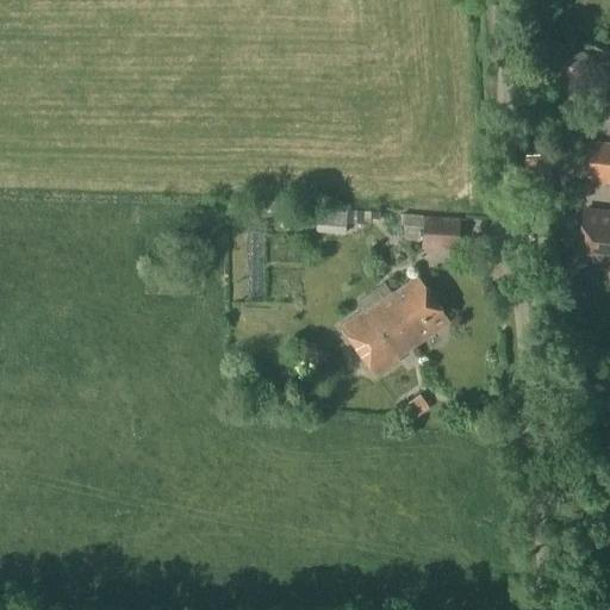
[(609,185),(609,143),(590,141),(585,182),(609,185)]
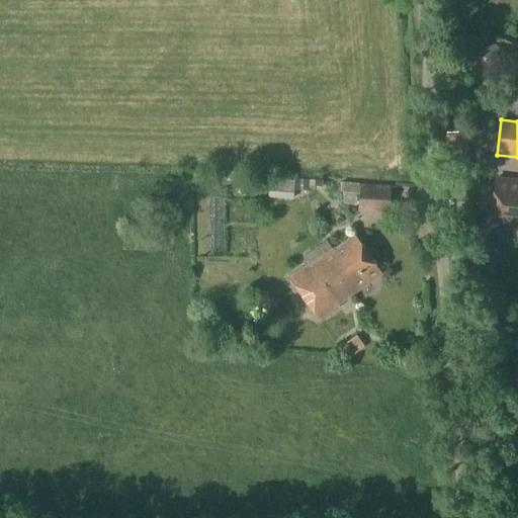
[(304,188),(304,182),(268,179),(267,197),(292,199),(293,187),(304,188)]
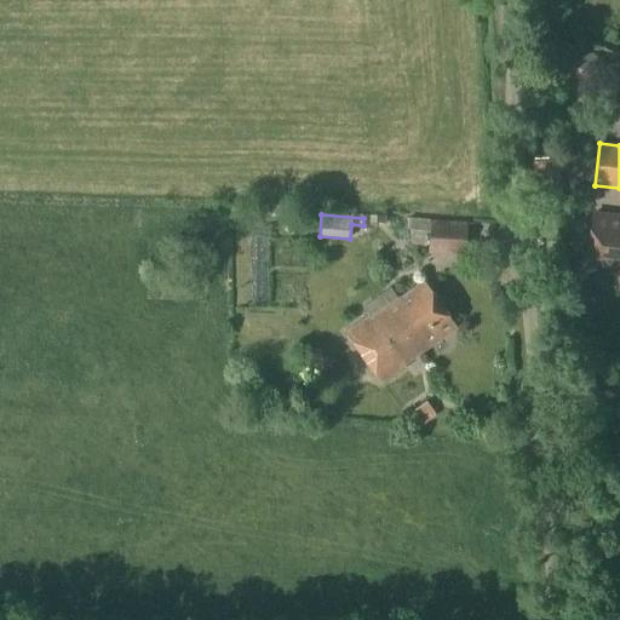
[(619,217),(592,214),(587,271),(618,275),(619,271),(619,270),(619,217)]
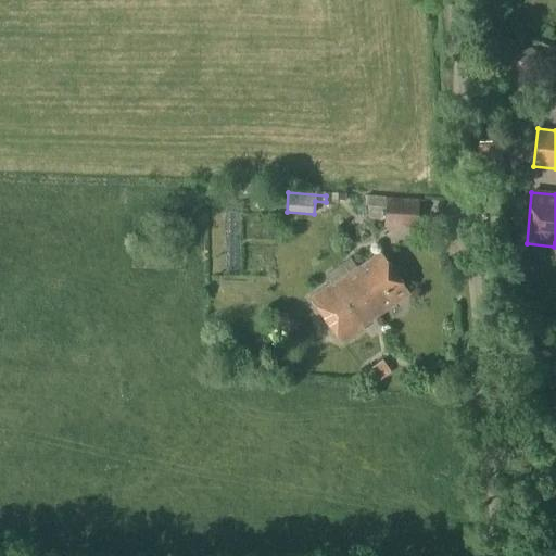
[(416,228),(417,198),(365,196),(365,205),(384,206),(383,227),(416,228)]
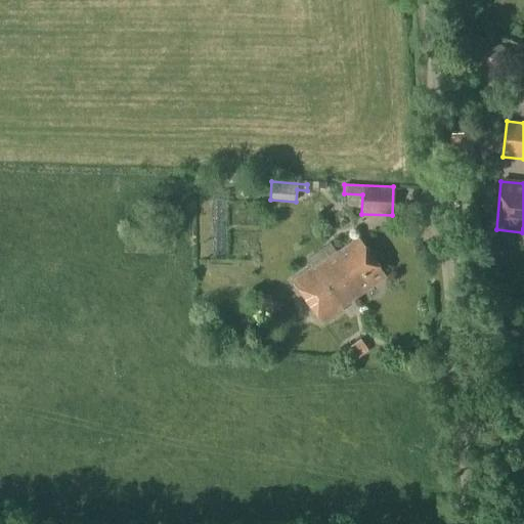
[(324,262),(351,300),(385,276),(358,238),(324,262)]
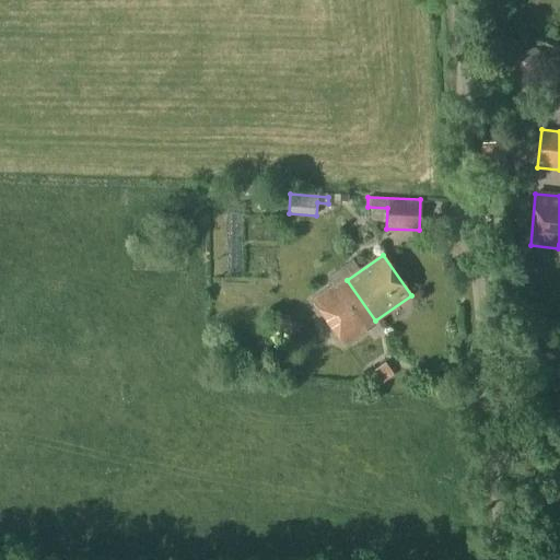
[(364,329),(375,321),(347,280),(335,289),(333,286),(312,301),(345,347),(365,331),(364,329)]
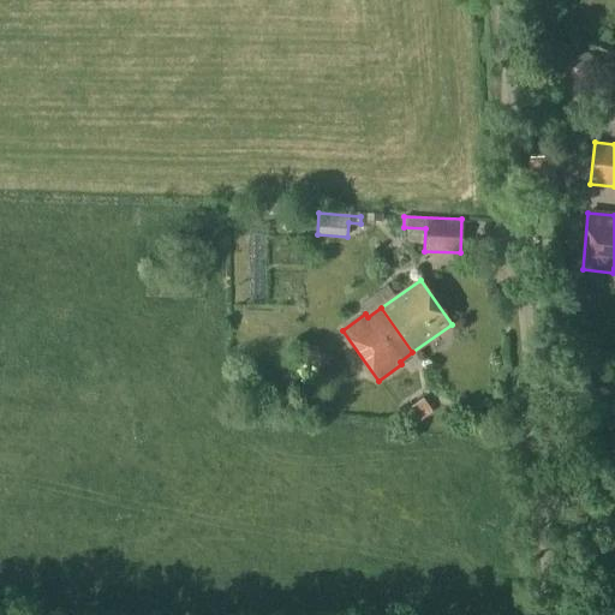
[(411,428),(433,412),(422,398),(401,413),(411,428)]
